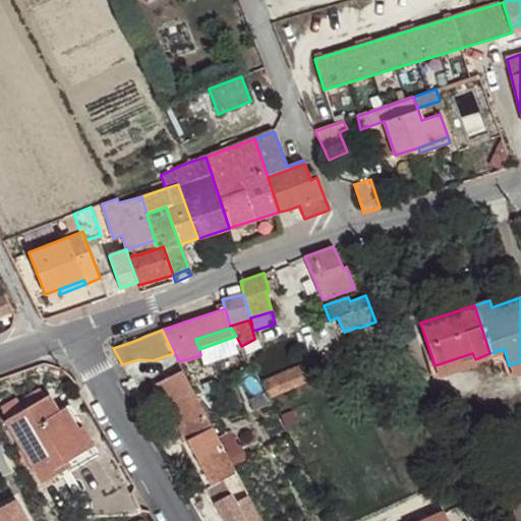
[(504,349),(489,353),(494,365),(503,363),(508,361),(504,349)]
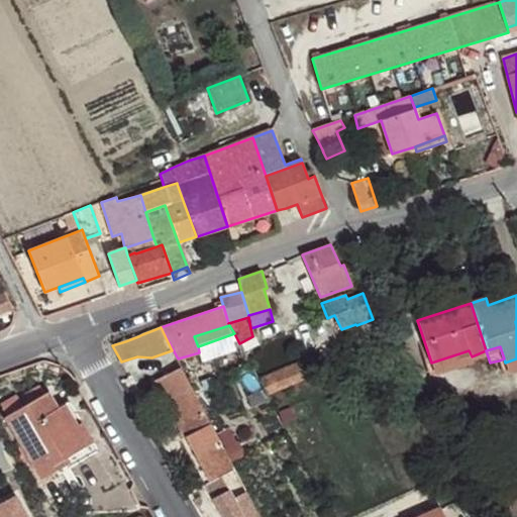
[(304,360),(259,379),(267,393),(310,376),(304,360)]
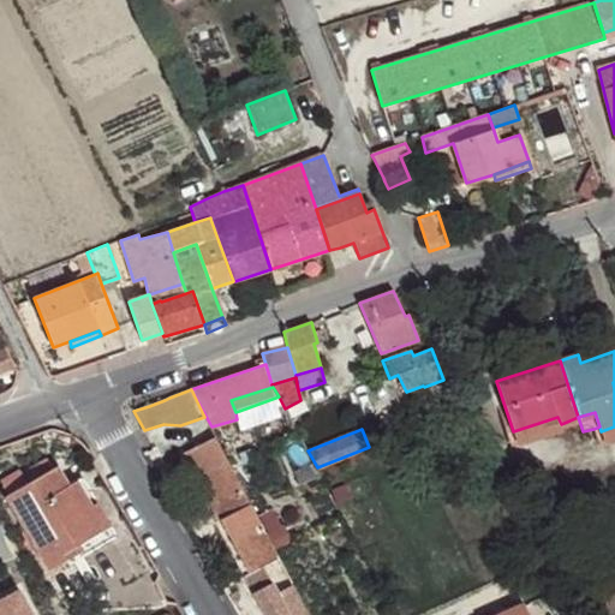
[(274,548),(215,437),(185,453),(243,565),(274,548)]
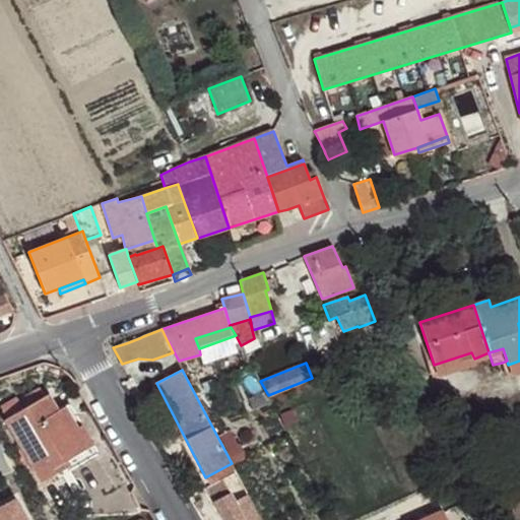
[(88,448),(64,407),(58,411),(48,395),(6,419),(43,482),(59,472),(56,468),(66,461),(88,448)]
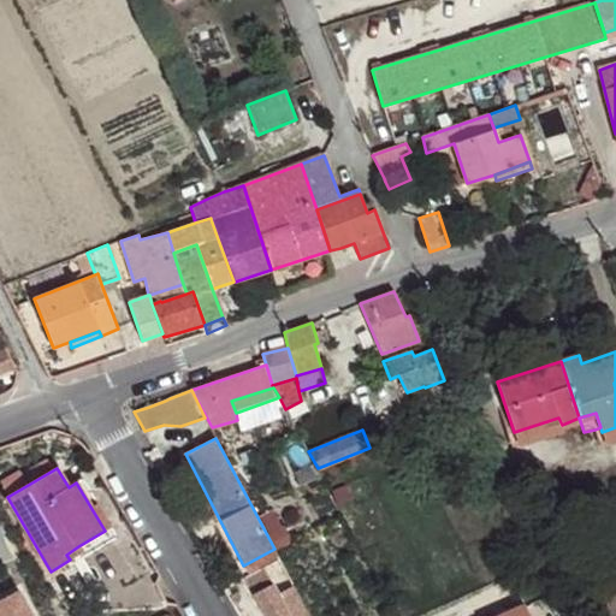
[(118,538),(83,478),(76,483),(105,531),(78,546),(82,552),(86,556),(118,538)]
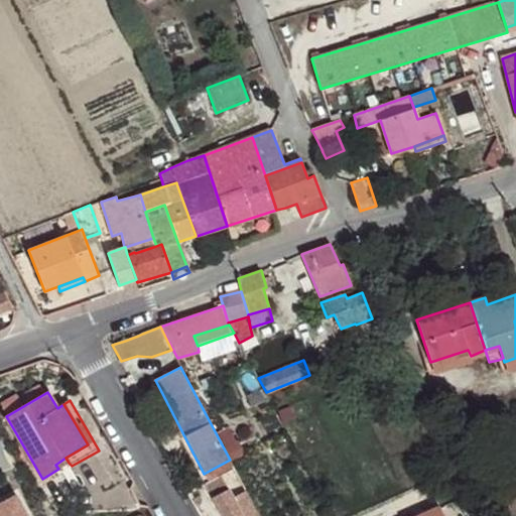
[(69,463),(66,458),(55,465),(58,469),(69,463)]
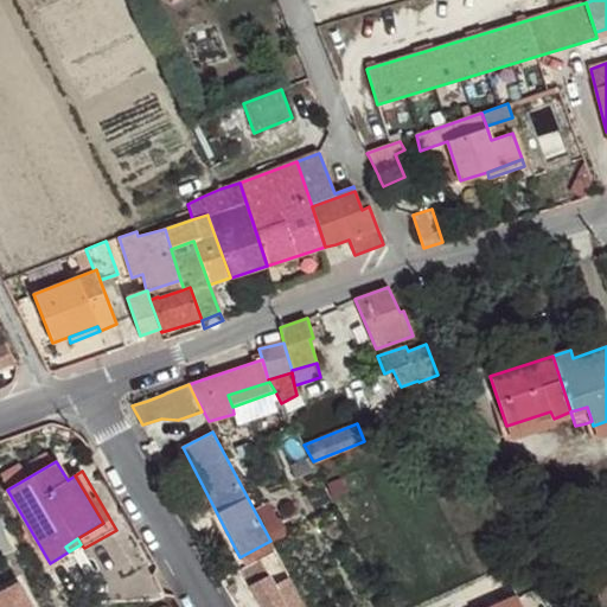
[(274,548),(270,541),(240,557),(243,563),(274,548)]
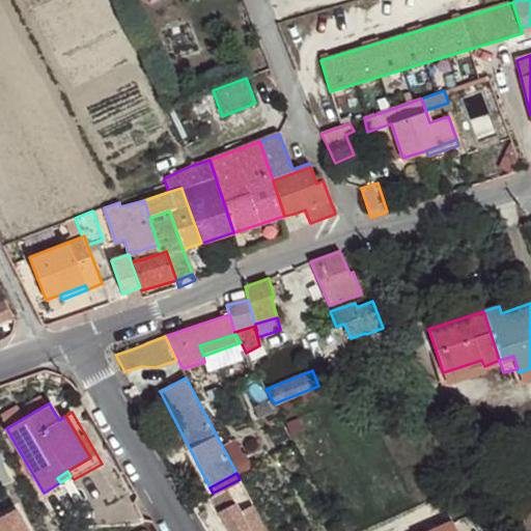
[(270,530),(257,502),(239,510),(233,499),(217,507),(227,530),(270,530)]
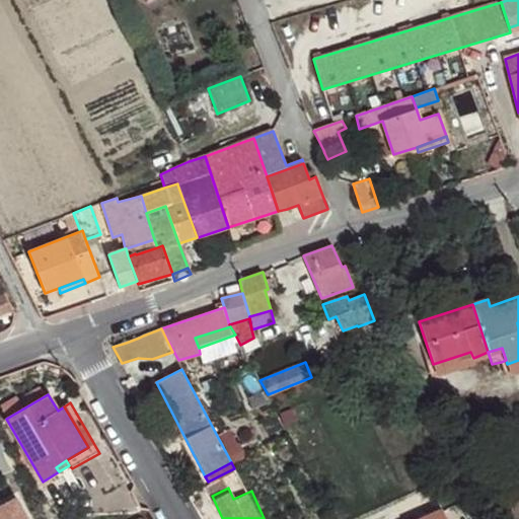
[(0,518),(28,518),(15,495),(0,502),(0,518)]
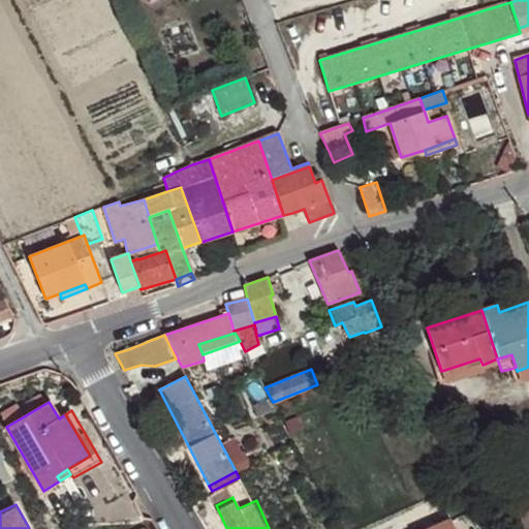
[(455,528),(450,520),(430,528),(455,528)]
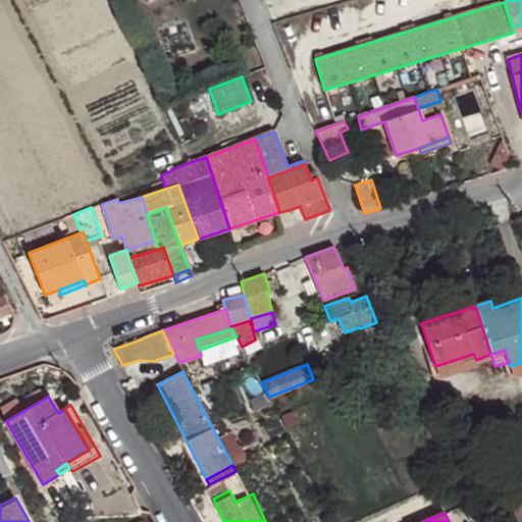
All buildings are outlined.
